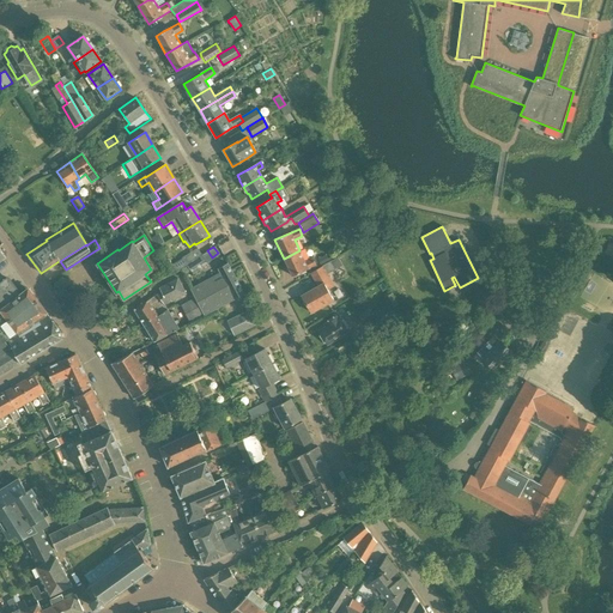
[(182,259),(173,265),(177,272),(187,266),(202,256),(202,255),(198,248),(182,258),(182,259)]
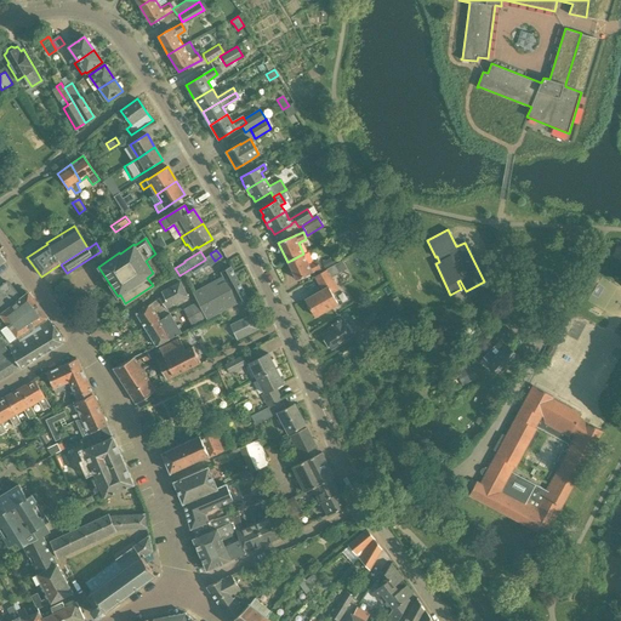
[(308,265),(303,254),(288,262),(296,280),(312,273),(320,268),(317,261),(308,265)]
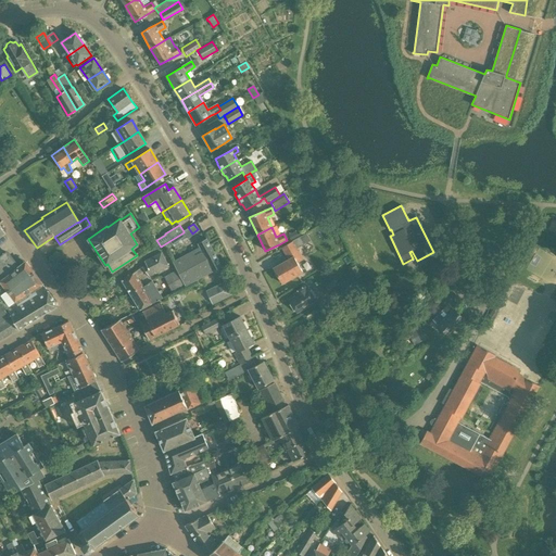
[(172,244),(186,236),(184,232),(169,241),(172,244)]
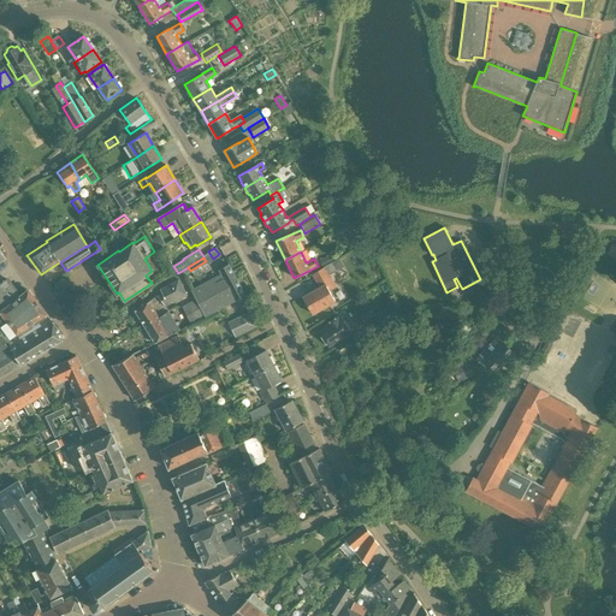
[(312,274),(319,288),(303,297),(313,314),(335,302),(329,291),(336,288),(329,276),(336,271),(332,264),(312,274)]
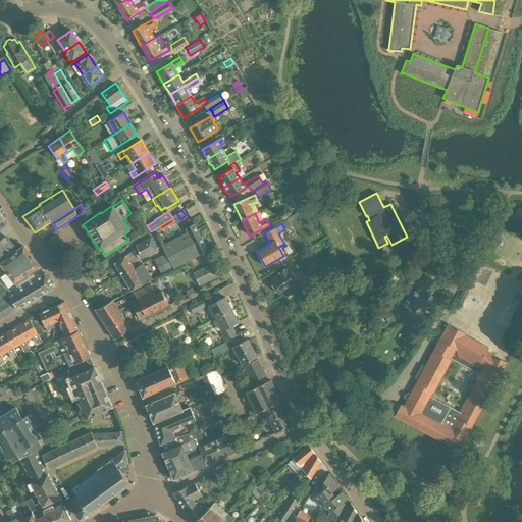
[(197,256),(203,252),(208,250),(194,224),(186,228),(188,232),(162,246),(166,254),(173,268),(197,256)]
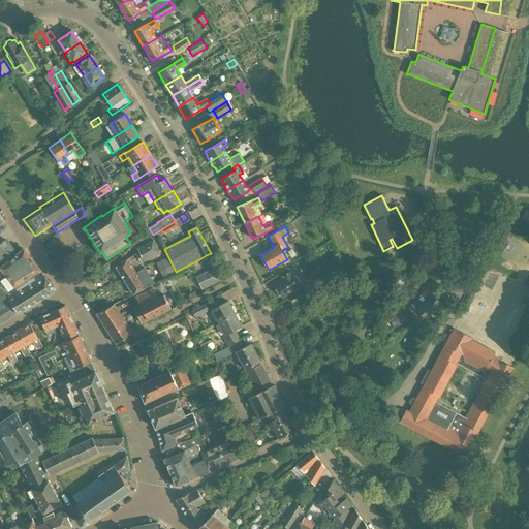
[(5,294),(14,289),(24,283),(33,278),(40,273),(23,250),(18,254),(6,240),(0,243),(0,307),(5,304),(10,301),(5,294)]
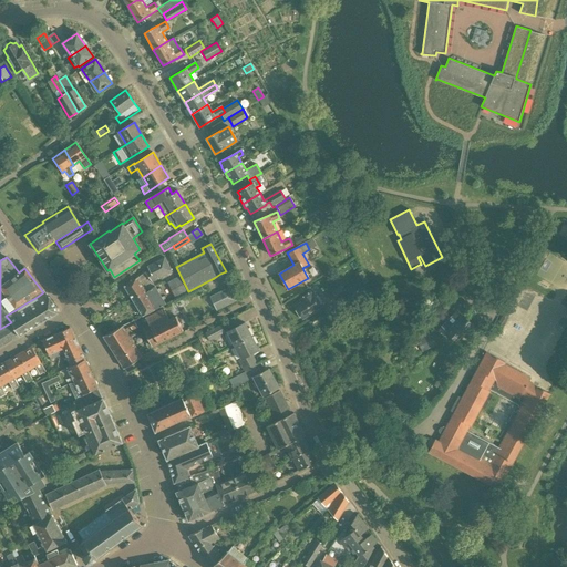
[(148,292),(156,288),(155,286),(152,281),(172,271),(164,257),(147,266),(148,269),(134,280),(124,286),(131,298),(133,297),(134,298),(138,296),(137,294),(140,292),(141,294),(144,291),(143,289),(145,288),(148,292)]
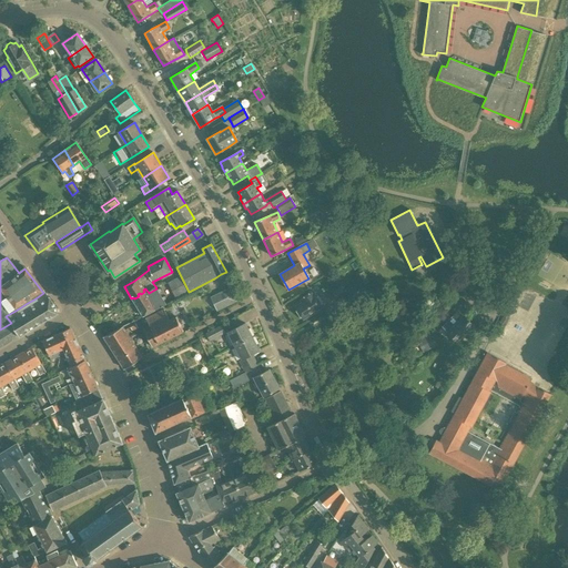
[(361,286),(368,283),(363,272),(355,276),(361,286)]
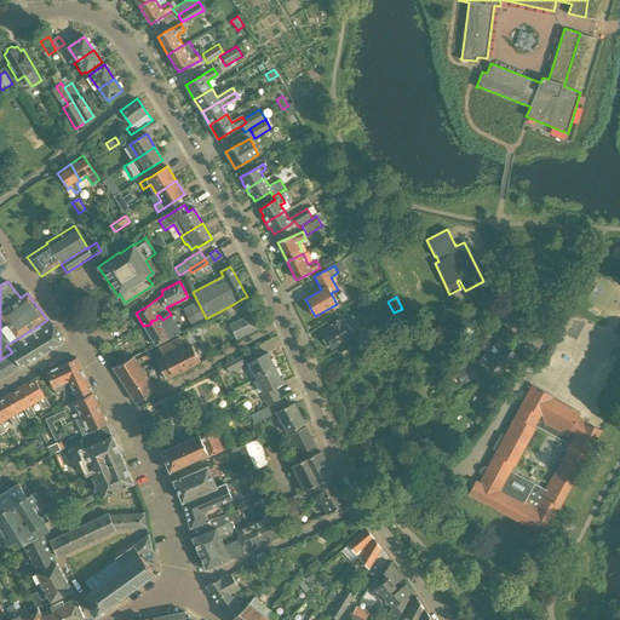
[(206,319),(197,302),(183,309),(193,326),(206,319)]
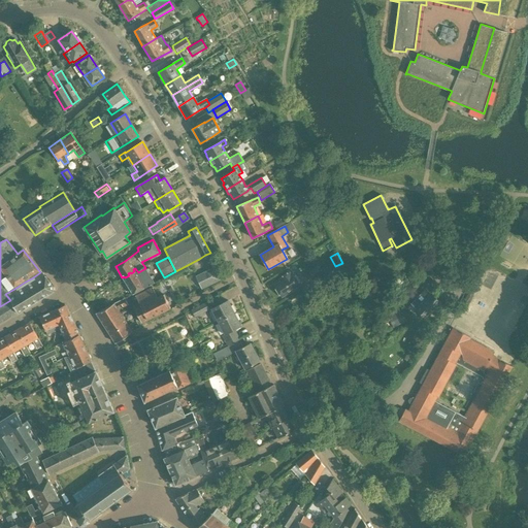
[(221,279),(215,266),(200,273),(206,286),(221,279)]
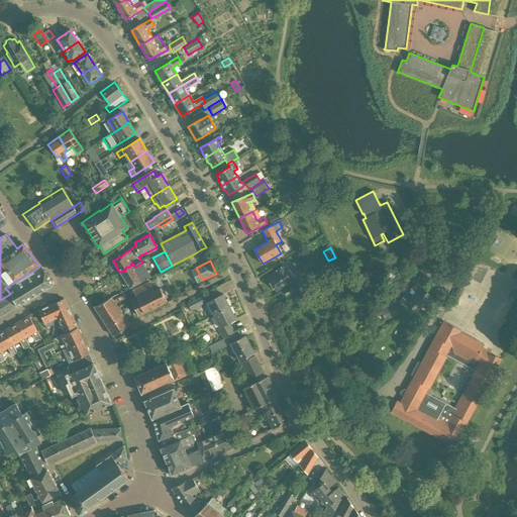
[(307,274),(314,269),(310,262),(302,267),(307,274)]
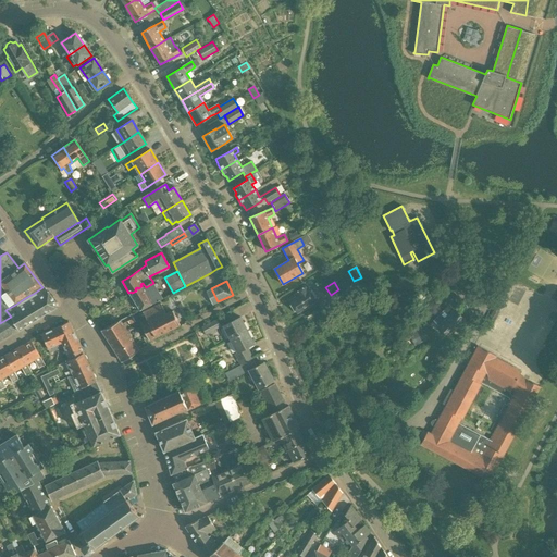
[(158,291),(153,283),(146,287),(143,283),(140,284),(141,286),(138,288),(137,287),(135,288),(136,291),(132,293),(131,292),(128,293),(134,301),(146,295),(148,296),(158,291)]
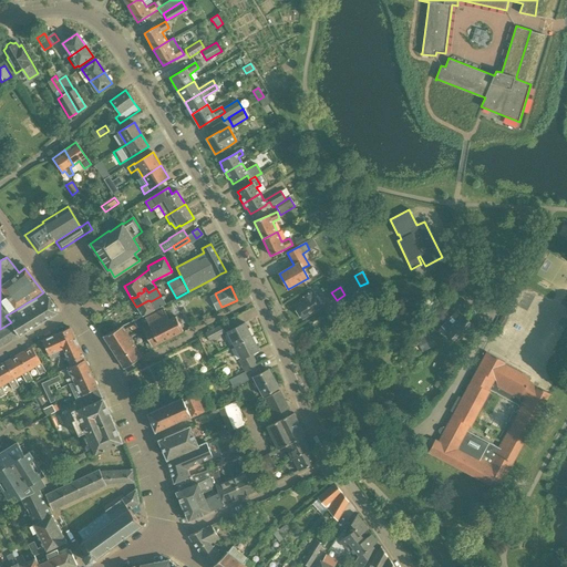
[(321,305),(322,303),(317,295),(315,296),(311,291),(299,299),(301,302),(294,308),(301,319),(321,306),(321,305)]
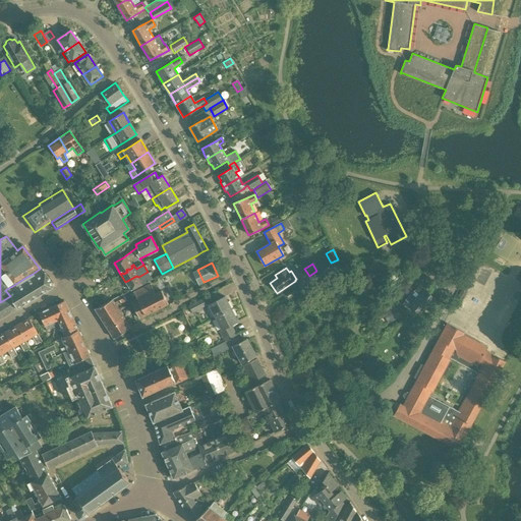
[(40,269),(33,274),(45,292),(52,288),(51,283),(40,269)]
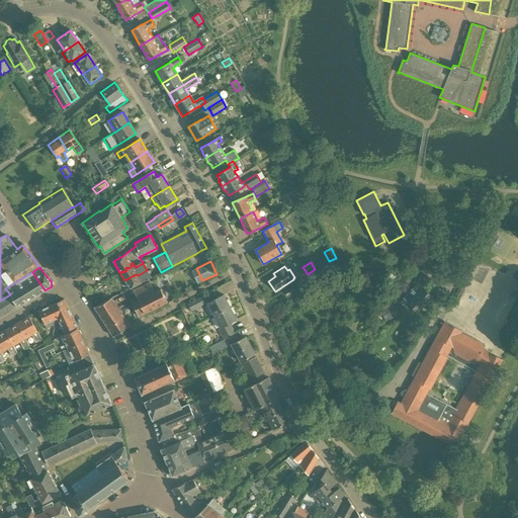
[(136,274),(124,280),(130,289),(152,277),(147,270),(138,275),(136,274)]
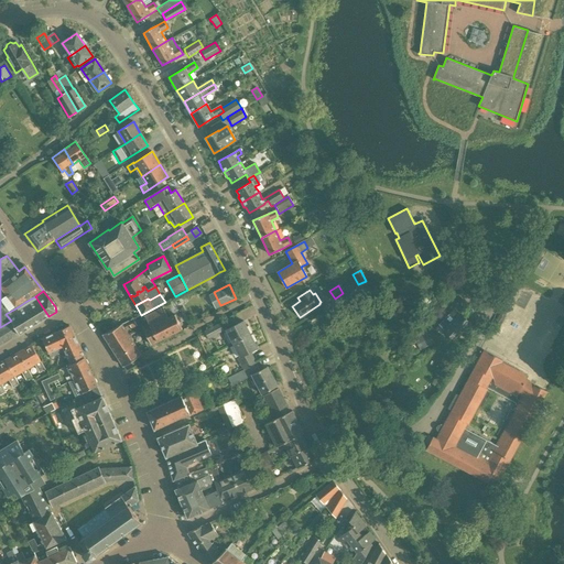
[(49,316),(35,296),(25,302),(39,322),(49,316)]
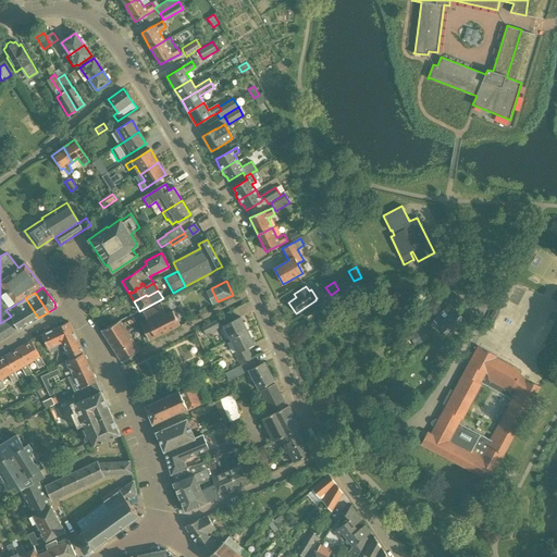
[(38,318),(25,298),(15,305),(28,324),(38,318)]
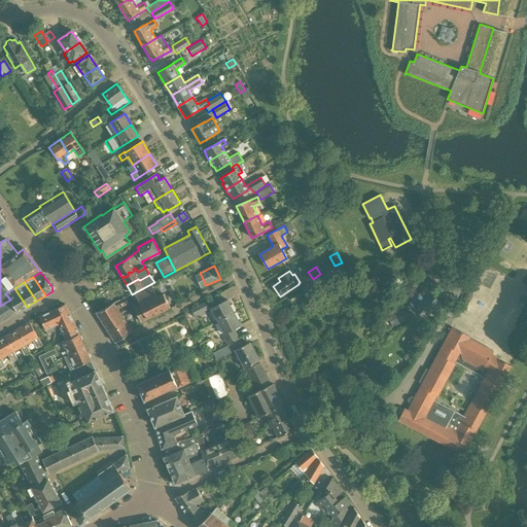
[(140,321),(170,307),(164,293),(156,296),(152,287),(136,295),(139,303),(133,306),(140,321)]
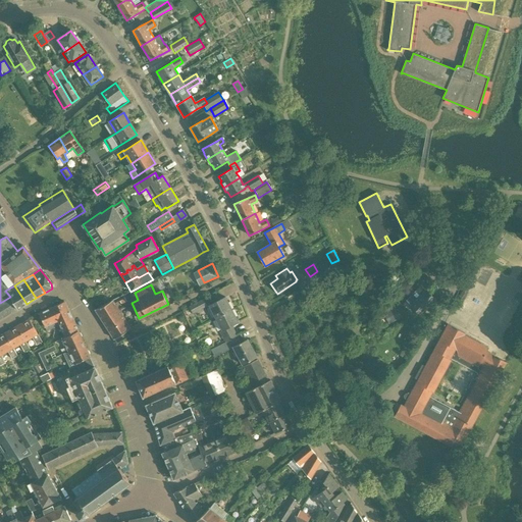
[(5,291),(10,297),(17,309),(27,304),(14,285),(5,291)]
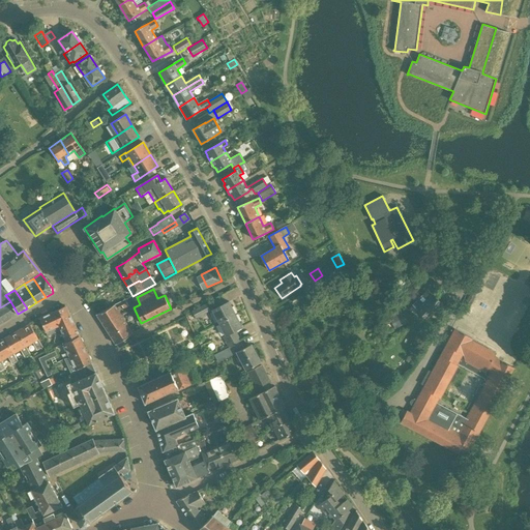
[(442,304),(432,294),(427,290),(412,305),(428,320),(442,304)]
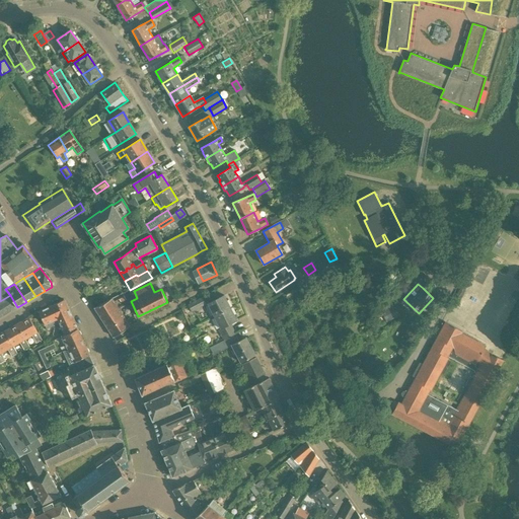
[(455,309),(465,291),(460,288),(450,306),(455,309)]
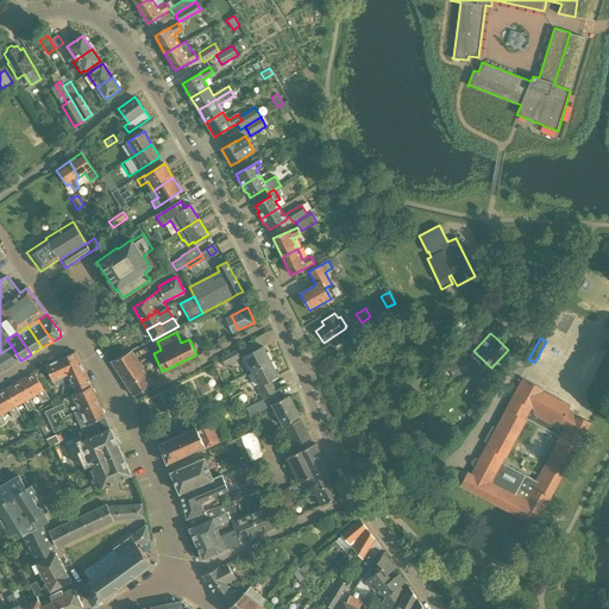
[(143,344),(132,350),(111,360),(118,372),(138,359),(135,353),(139,351),(142,355),(148,351),(143,344)]
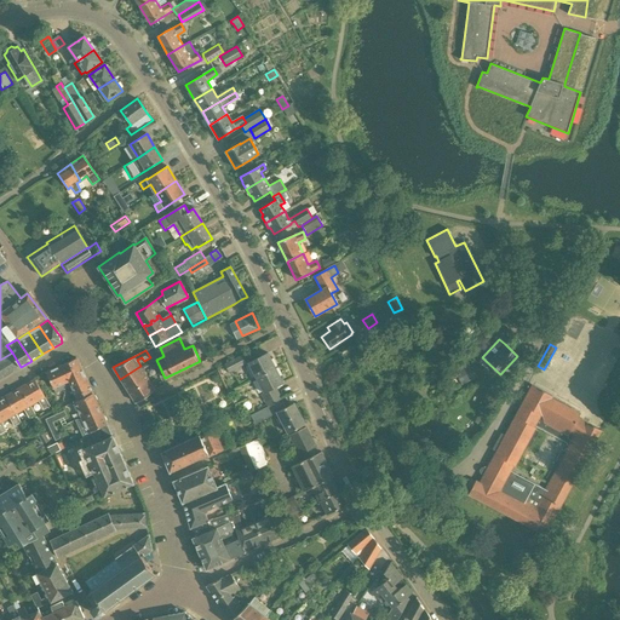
[(21,367),(12,352),(6,356),(15,371),(21,367)]
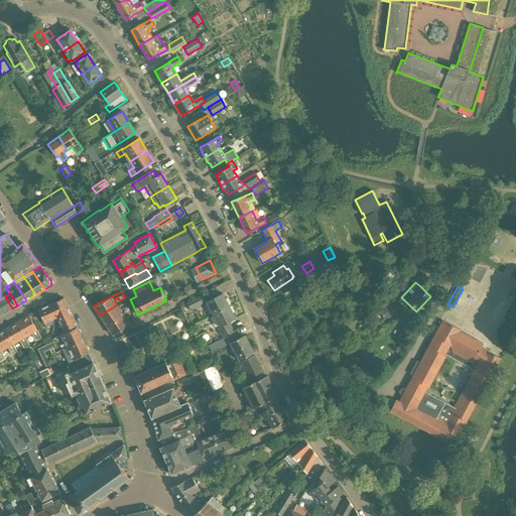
[(214,315),(230,307),(223,293),(207,301),(214,315)]
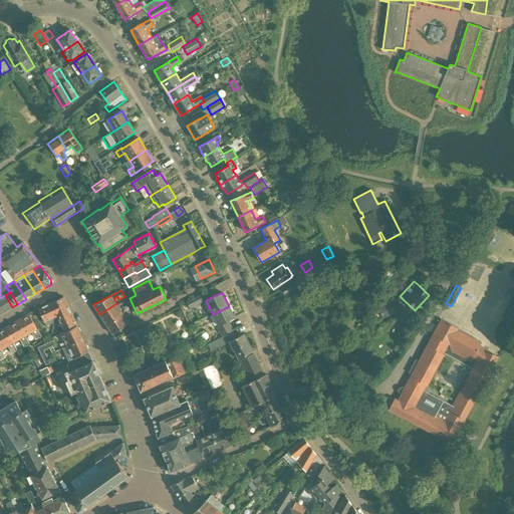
[(189,308),(204,301),(200,294),(186,301),(189,308)]
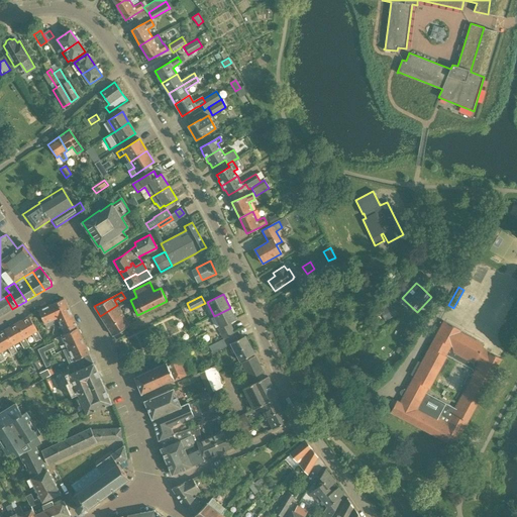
[(5,297),(0,300),(7,312),(12,309),(5,297)]
